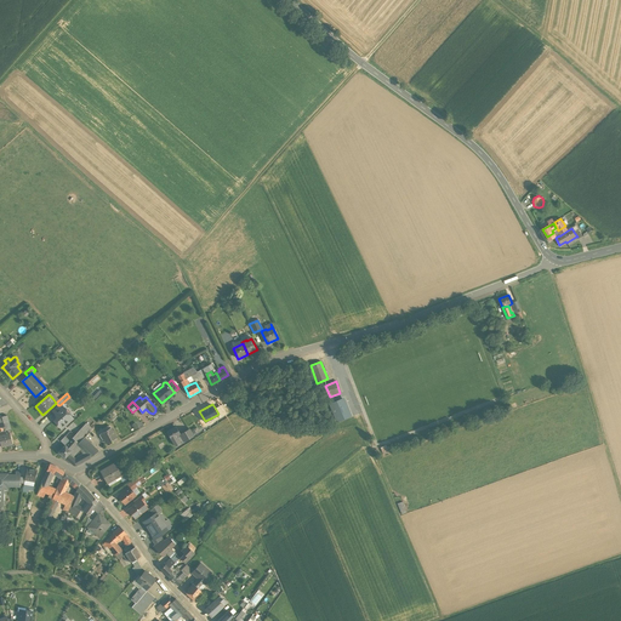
[(217,415),(220,419),(227,414),(222,404),(215,408),(218,414),(217,415)]
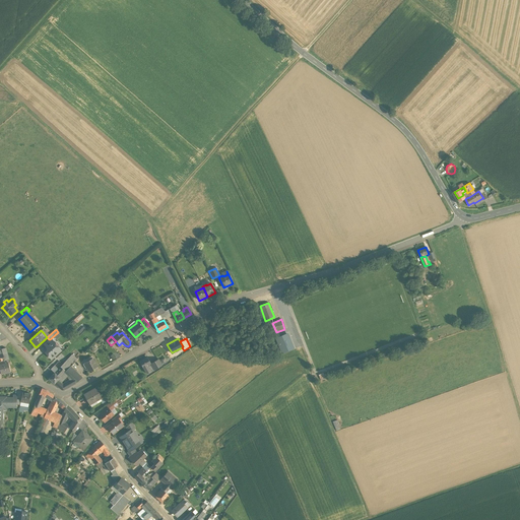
[(49,339),(45,344),(48,348),(54,343),(50,339),(49,339)]
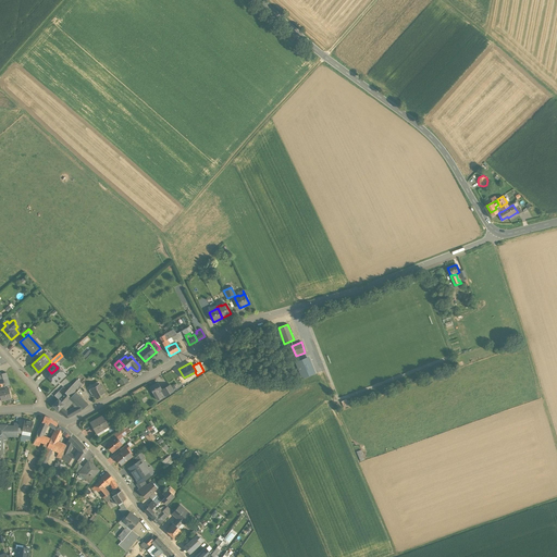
[(58,368),(51,373),(51,375),(49,378),(50,379),(50,380),(51,382),(52,382),(54,384),(64,375),(58,368)]
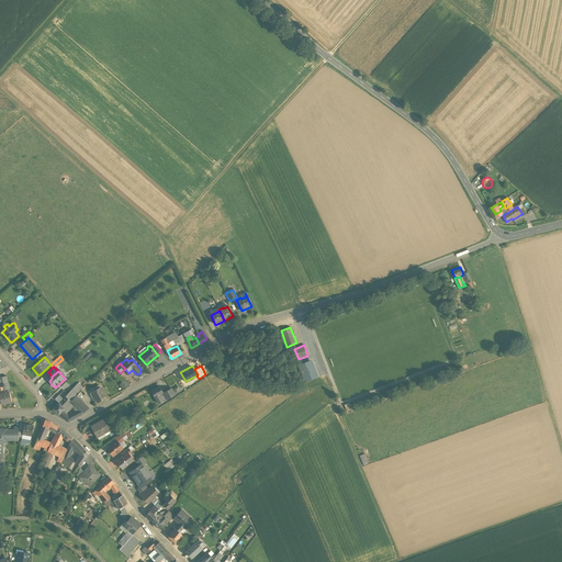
[(6,375),(0,377),(0,390),(4,390),(9,389),(6,375)]
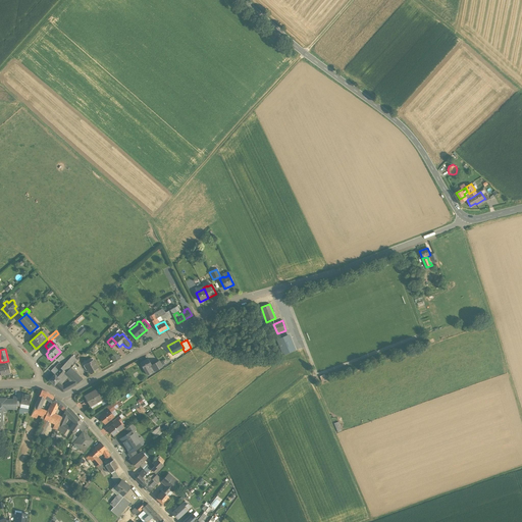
[(76,360),(72,356),(65,363),(70,367),(76,360)]
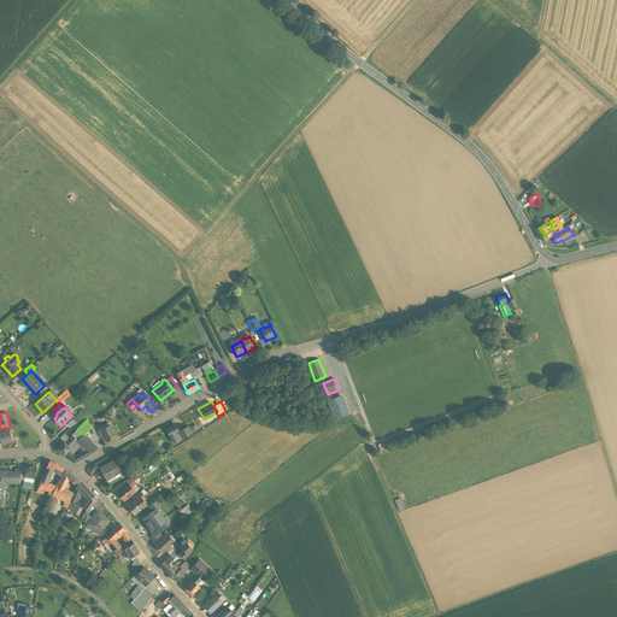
[(175,424),(165,429),(168,433),(168,434),(169,436),(170,436),(175,444),(178,441),(183,439),(180,432),(175,424)]
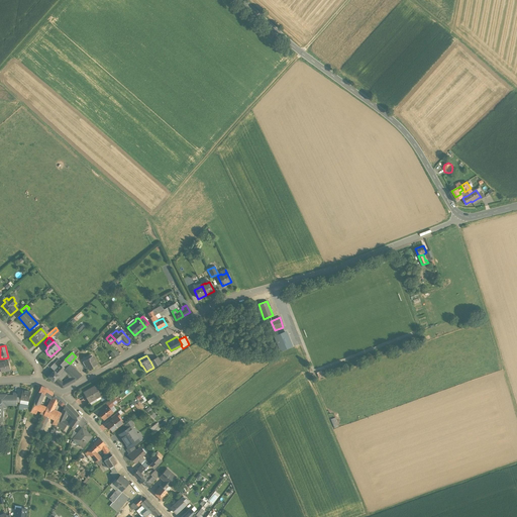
[(92,356),(84,362),(89,370),(97,365),(92,356)]
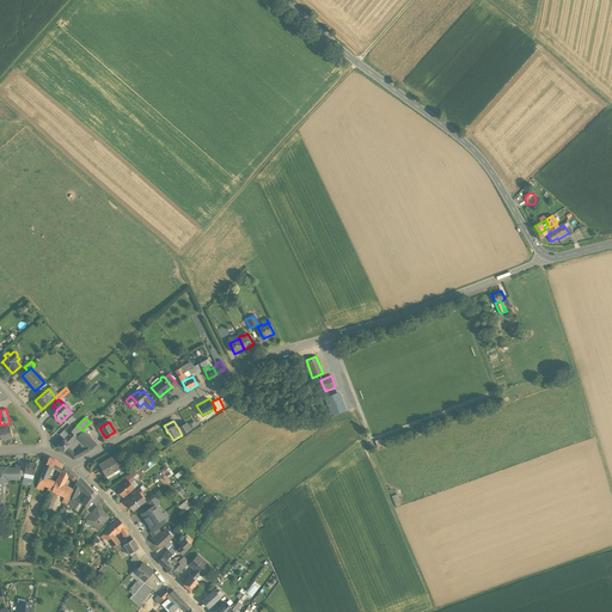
[(5,424),(0,424),(0,436),(1,440),(12,438),(8,427),(6,427),(5,424)]
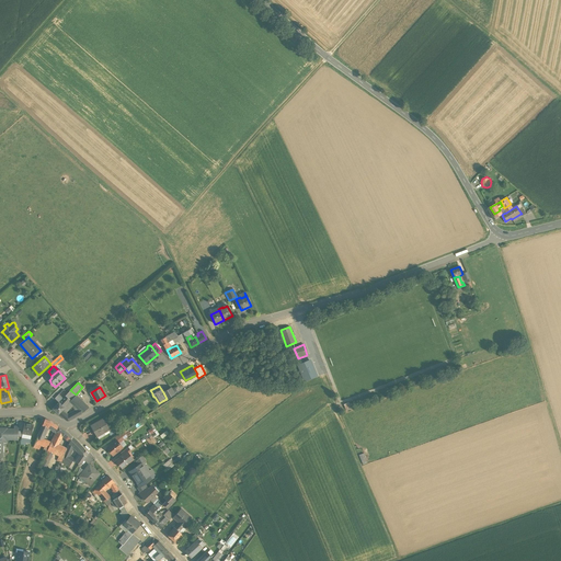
[(70,390),(65,397),(69,402),(78,410),(80,414),(89,408),(76,395),(70,390)]
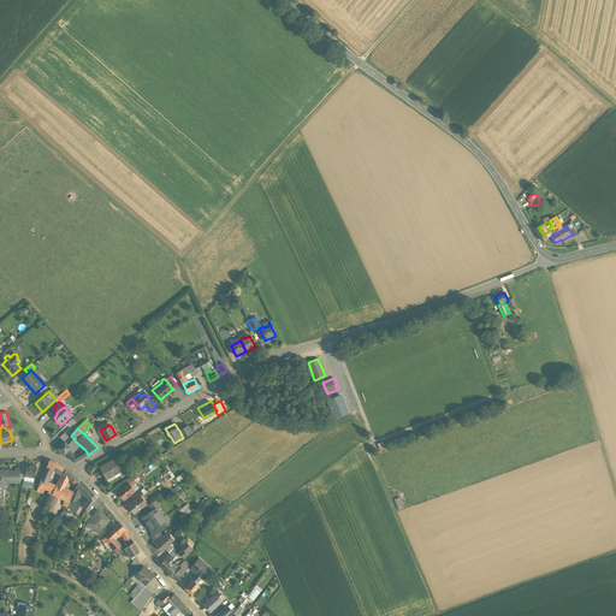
[(69,437),(65,442),(71,448),(76,442),(71,436),(69,437)]
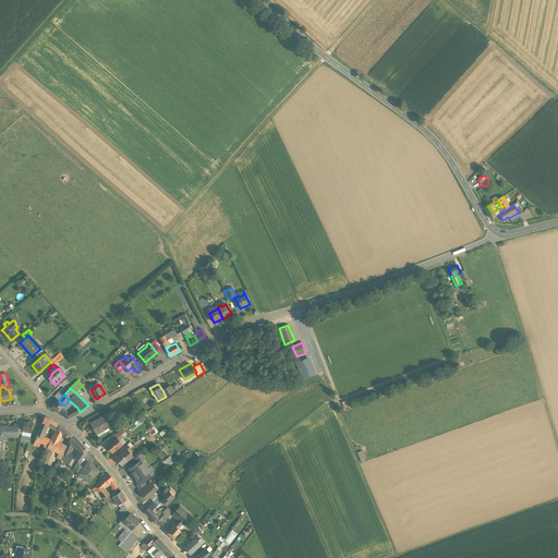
[(64,405),(59,400),(52,407),(58,412),(64,405)]
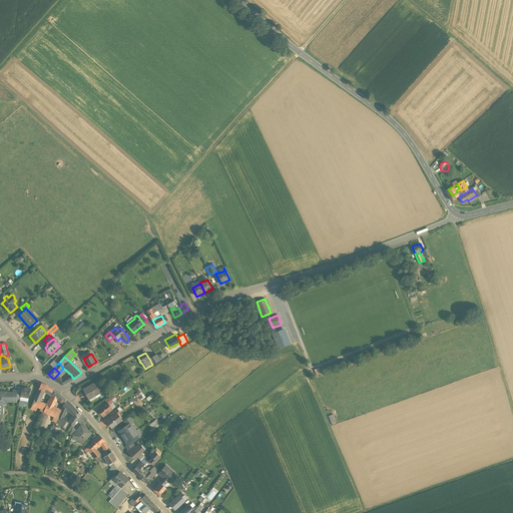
[(71,375),(62,381),(60,379),(58,382),(61,385),(63,385),(73,379),(71,375)]
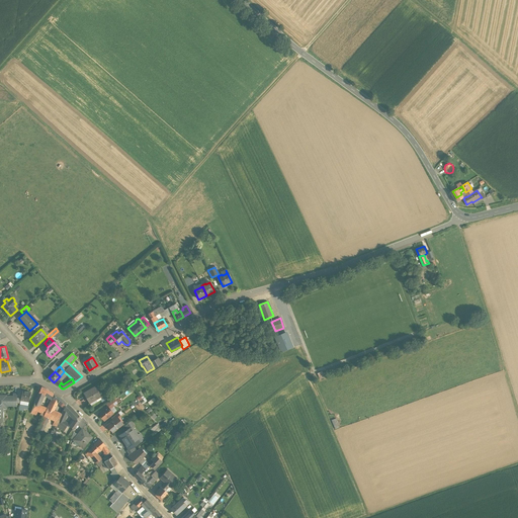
[(48,391),(47,390),(41,386),(36,399),(41,401),(45,395),(50,398),(52,399),(54,394),(51,392),(48,391)]
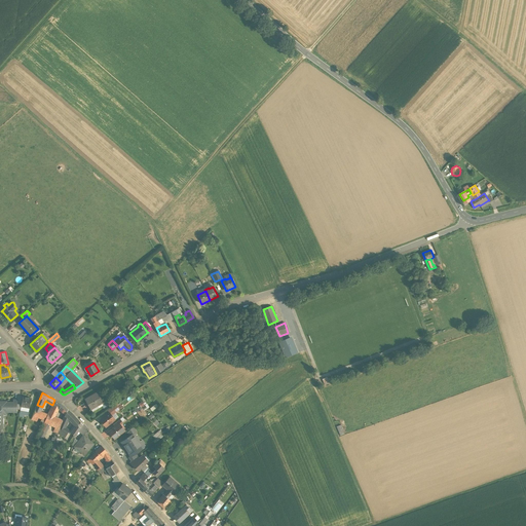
[(98,392),(85,400),(92,411),(99,408),(98,406),(103,403),(98,392)]
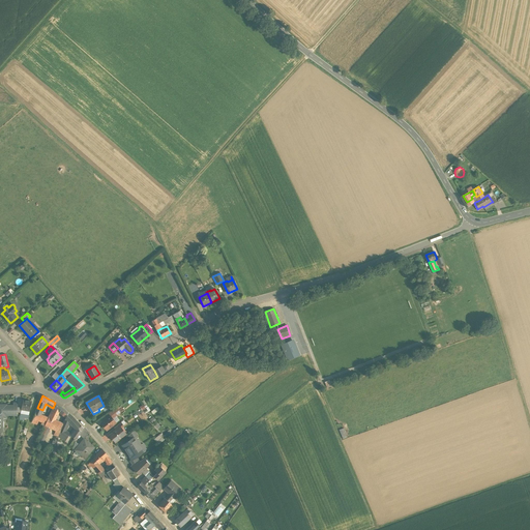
[(31,402),(23,401),(21,409),(29,410),(31,402)]
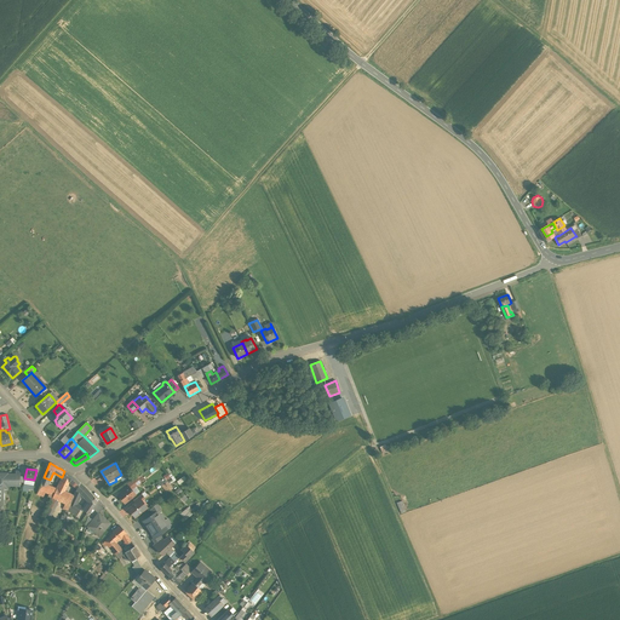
[(73,476),(64,471),(62,477),(58,484),(65,489),(70,480),(72,480),(73,476)]
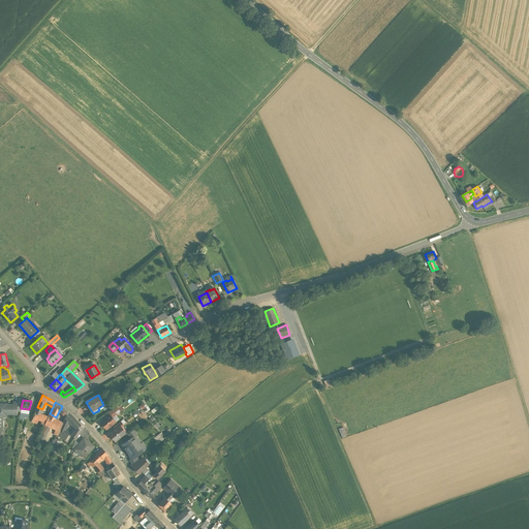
[(6,404),(0,403),(0,416),(2,417),(2,414),(17,415),(17,403),(13,403),(13,405),(6,405),(6,404)]
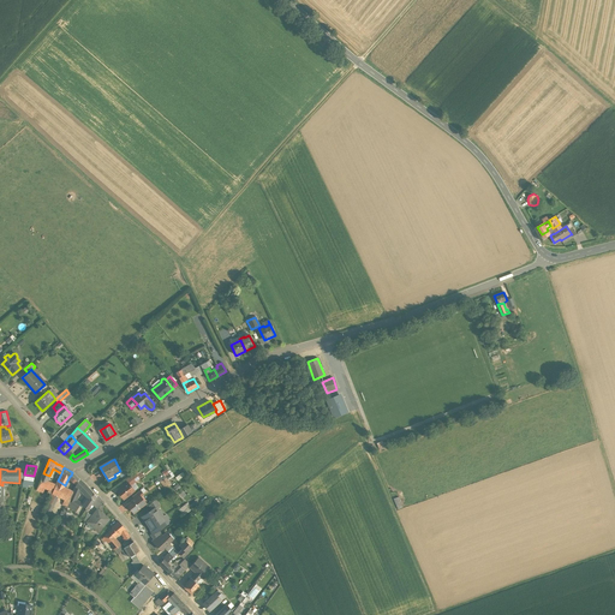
[(136,473),(126,479),(130,483),(135,478),(137,481),(139,478),(136,473)]
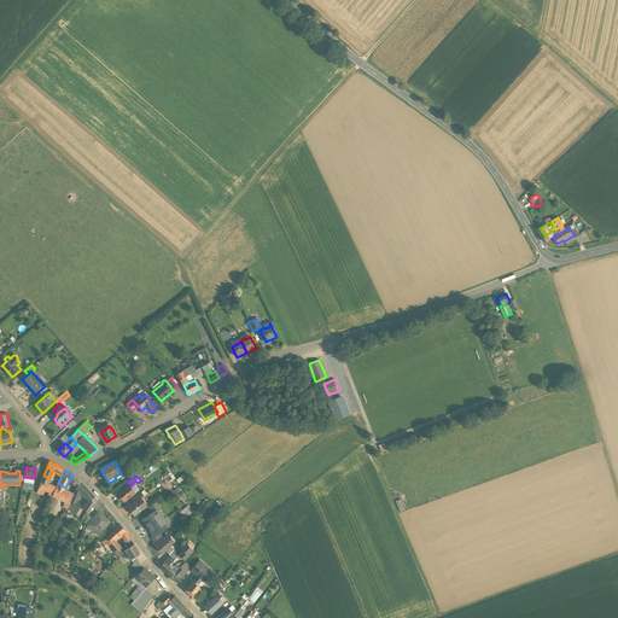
[(56,488),(41,482),(39,488),(52,494),(56,488)]
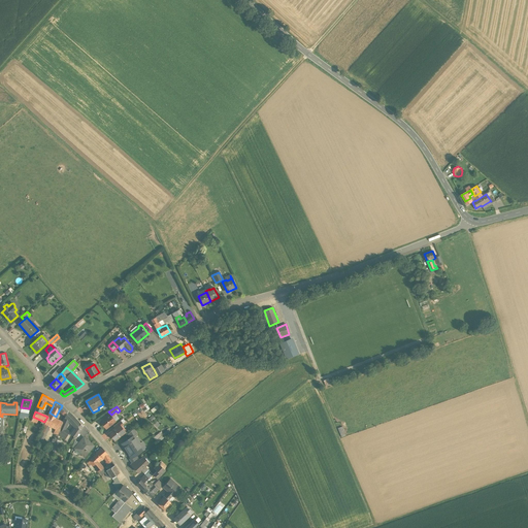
[(72,415),(68,411),(66,415),(65,418),(69,422),(72,425),(75,426),(78,422),(76,419),(72,415)]
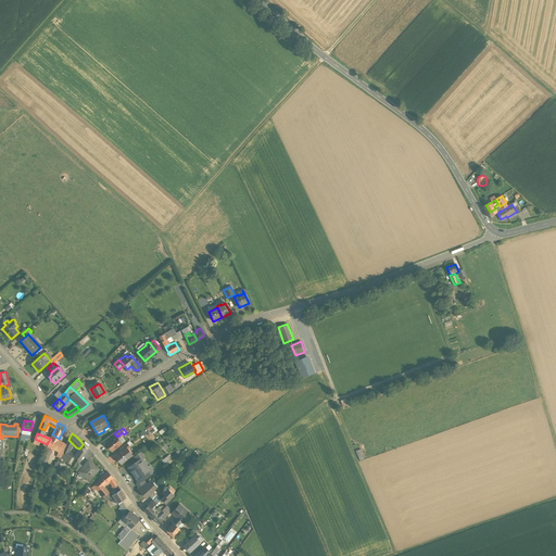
[(116,437),(111,440),(106,443),(110,447),(110,450),(111,451),(113,451),(114,450),(114,449),(122,443),(116,437)]
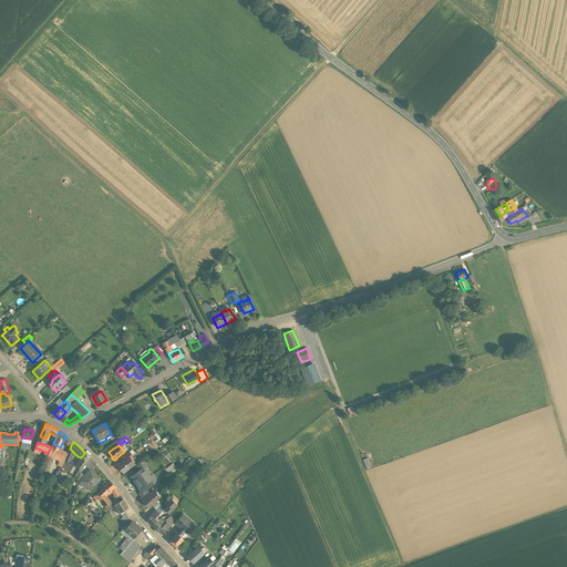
[(59,450),(52,447),(48,456),(60,462),(63,453),(59,450)]
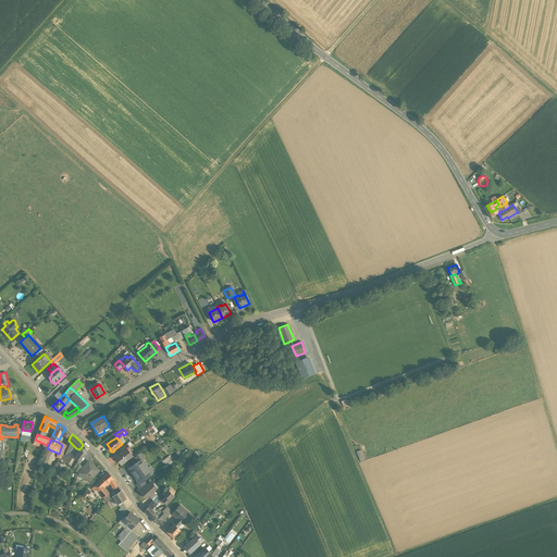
[(64,450),(63,455),(63,456),(71,461),(73,457),(69,454),(73,445),(69,441),(65,446),(64,450)]
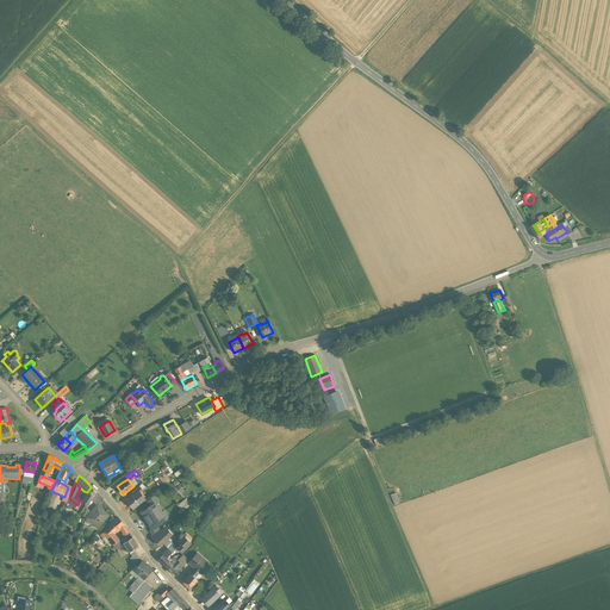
[(97,493),(91,487),(87,492),(89,495),(83,502),(88,505),(97,493)]
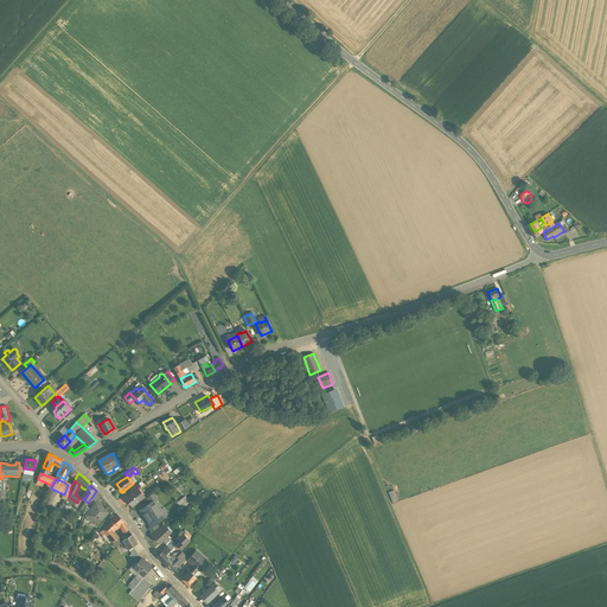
[(133,493),(126,499),(132,506),(142,498),(136,491),(136,490),(133,493)]
